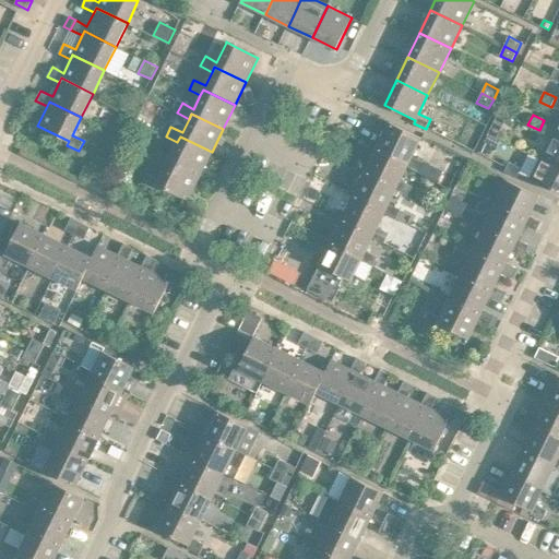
[(390,122),(378,146),(409,162),(407,166),(419,173),(424,163),(412,156),(421,138),(390,122)]
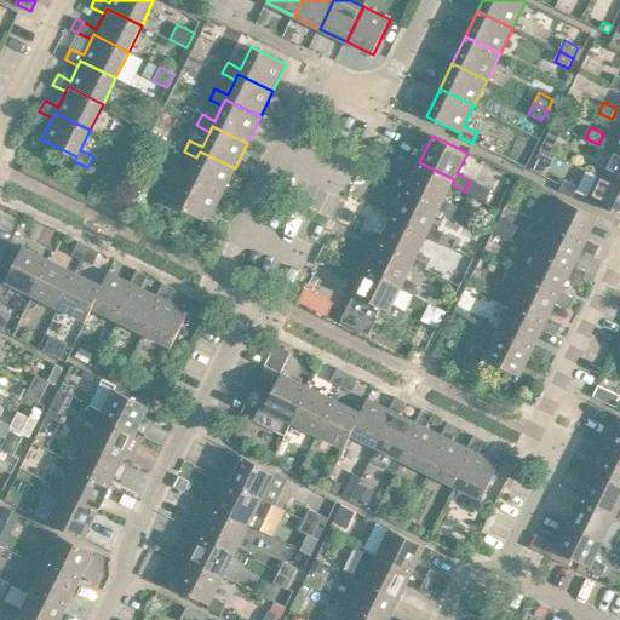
[(619,148),(614,145),(602,171),(619,179),(619,148)]
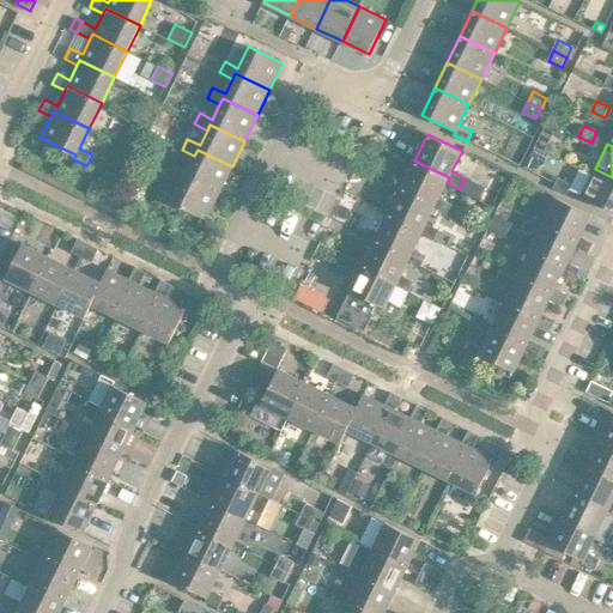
[(535,147),(532,155),(546,162),(550,155),(535,147)]
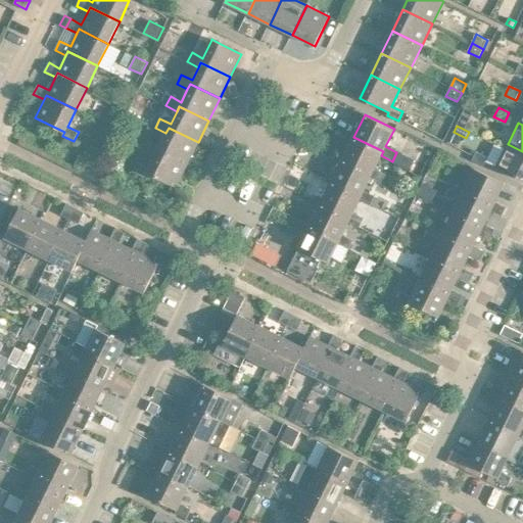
[(144,149),(155,155),(157,150),(187,164),(198,142),(169,128),(165,133),(159,146),(148,140),(144,149)]
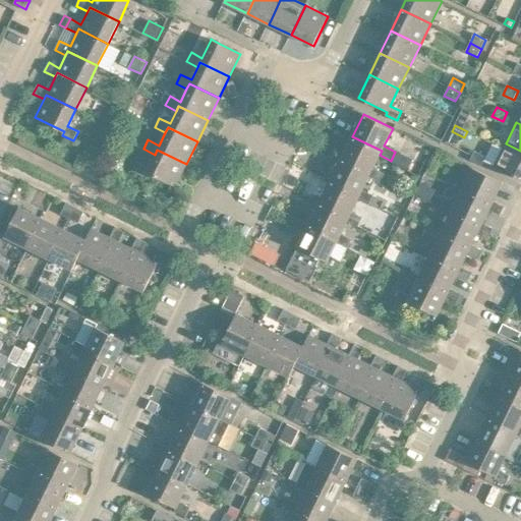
[(352,136),(341,159),(370,173),(368,177),(380,182),(384,173),(373,168),(380,155),(382,151),(352,136)]
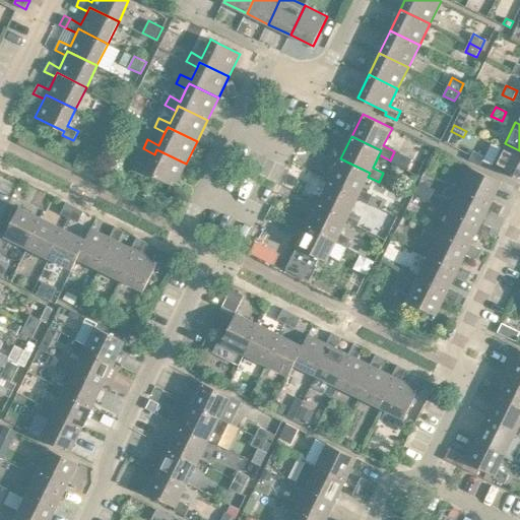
[(519,150),(505,143),(494,167),(519,179),(519,150)]
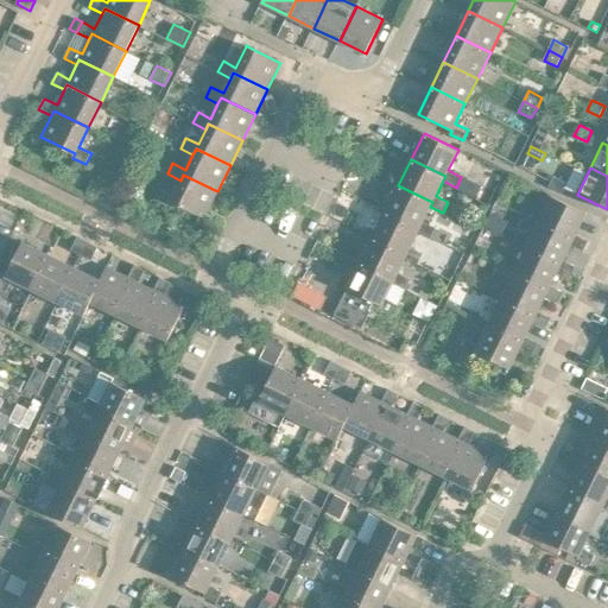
[(183,175),(181,181),(172,195),(160,189),(154,200),(168,206),(170,201),(204,217),(217,191),(183,175)]
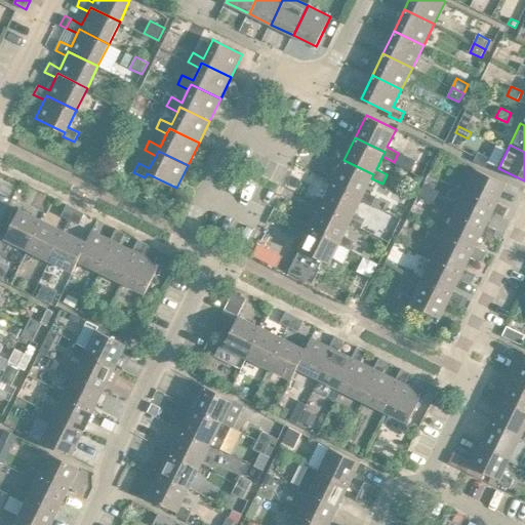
[(489,157),(478,152),(474,161),(485,166),(489,157)]
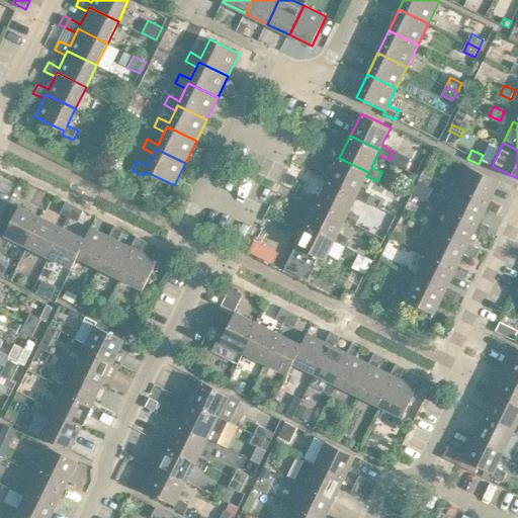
[(393,151),(389,160),(401,166),(406,157),(393,151)]
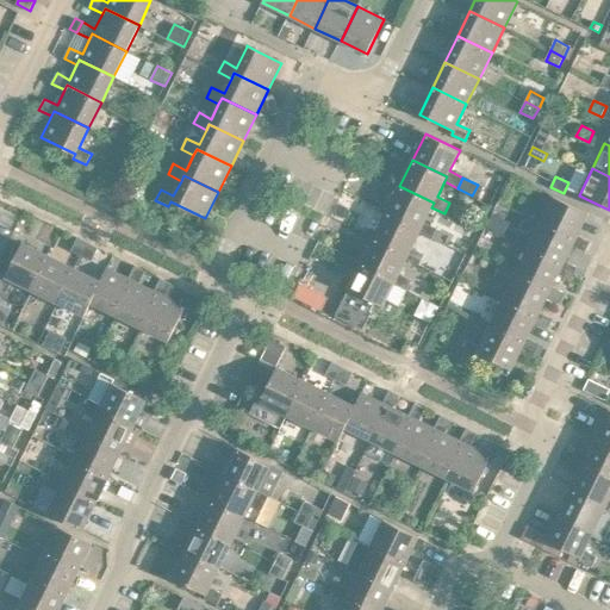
[(399,186),(387,211),(422,228),(419,232),(431,240),(437,229),(424,223),(431,207),(434,203),(399,186)]
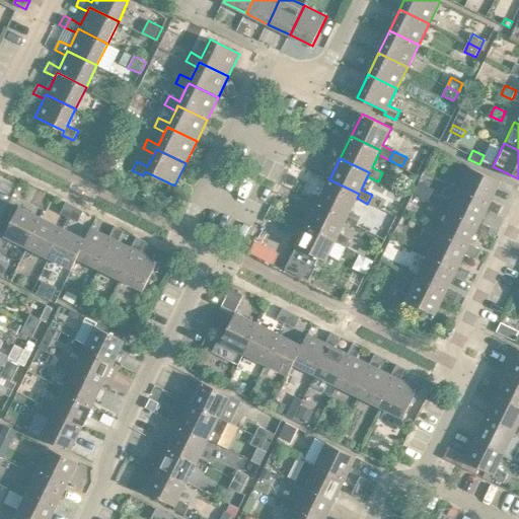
[(471,167),(460,190),(490,205),(487,209),(498,215),(502,206),(492,200),(501,181),(471,167)]
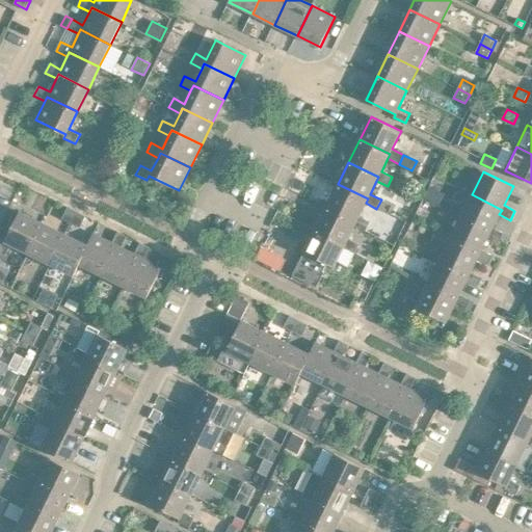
[(338,184),(326,207),(356,221),(354,225),(366,231),(370,221),(360,216),(366,203),(368,198),(338,184)]
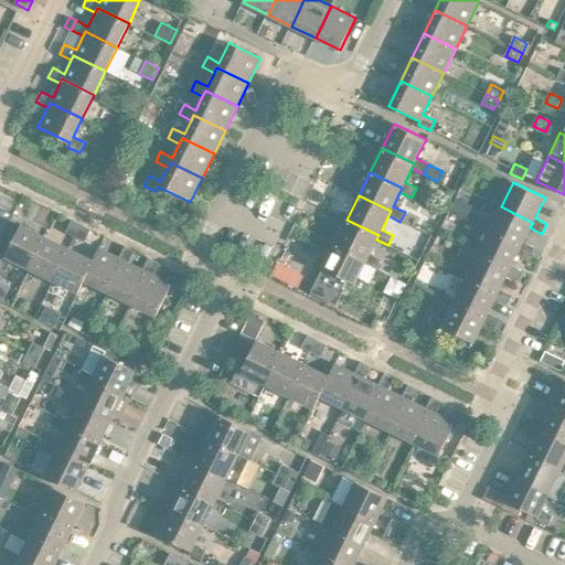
[(457,198),(450,211),(467,219),(473,205),(457,198)]
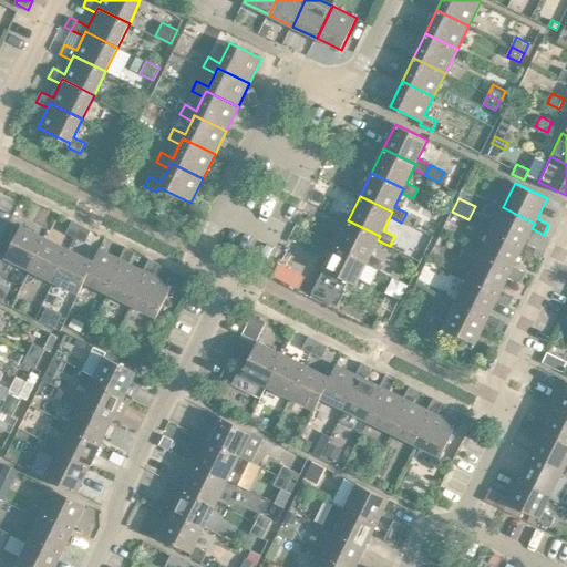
[(503,207),(491,232),(523,247),(521,253),(532,258),(537,248),(525,243),(532,228),(535,224),(503,207)]
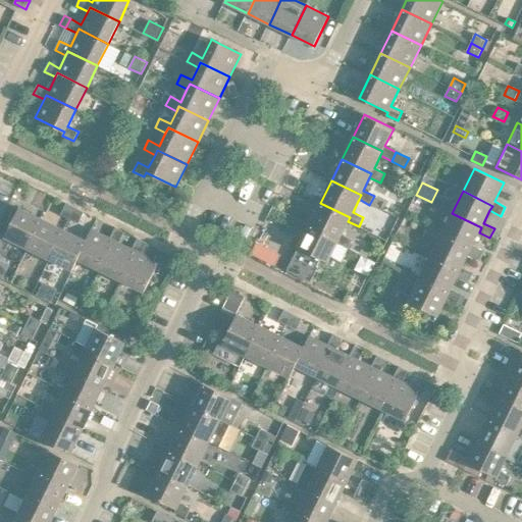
[(61,214),(69,219),(75,208),(66,203),(61,214)]
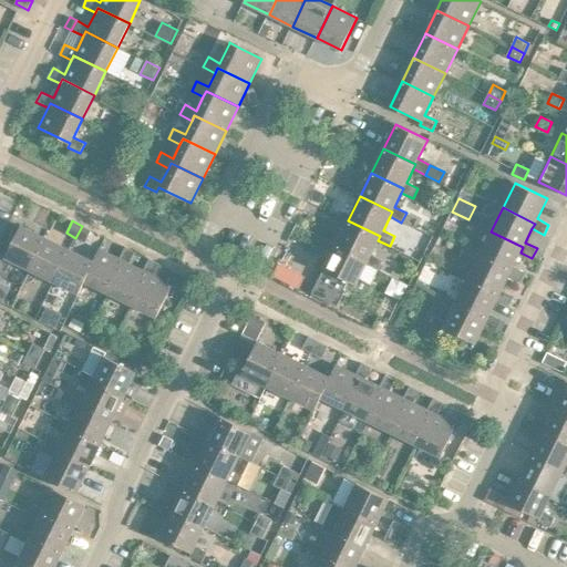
[(348,220),(337,244),(369,259),(367,265),(378,270),(383,260),(371,255),(378,240),(380,236),(348,220)]
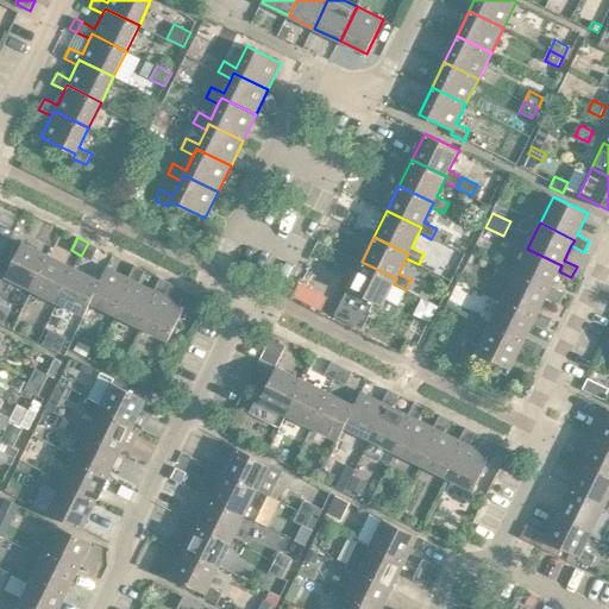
[(13,281),(32,290),(50,256),(23,243),(6,276),(2,275),(0,278),(0,289),(6,293),(13,281)]
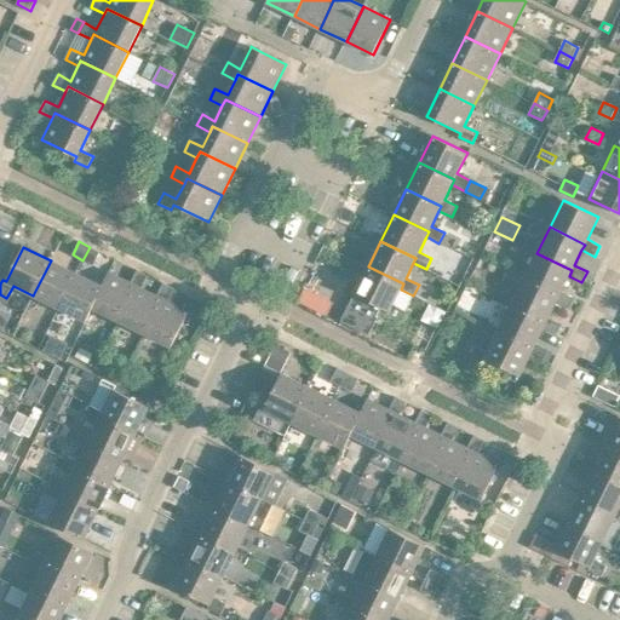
[(90,247),(82,260),(93,265),(101,252),(90,247)]
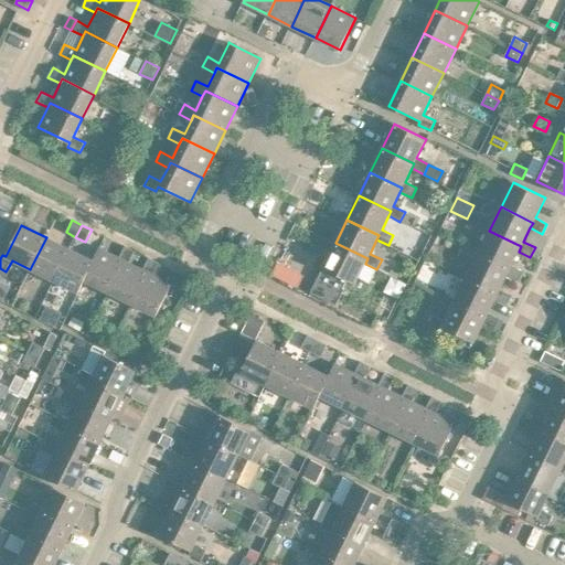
[(489,231),(478,254),(510,270),(507,276),(519,281),(523,272),(512,266),(519,252),(521,246),(489,231)]
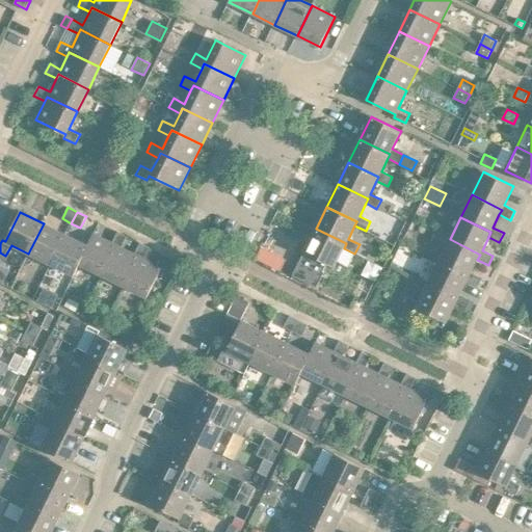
[(28,254),(51,264),(65,234),(44,223),(28,254)]
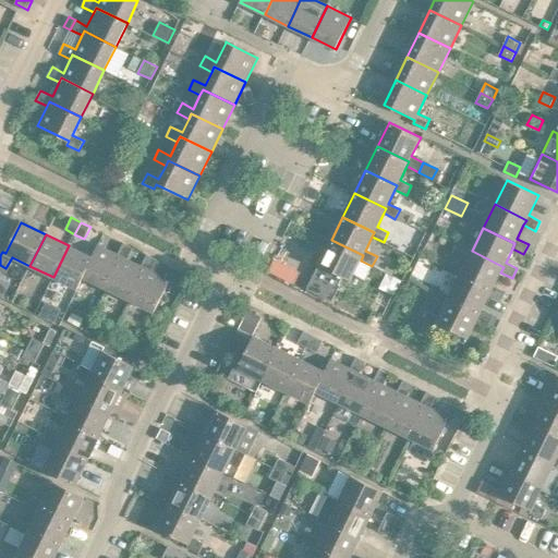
[(363,255),(331,240),(319,265),(350,280),(349,283),(361,289),(365,279),(353,274),(361,261),(363,255)]
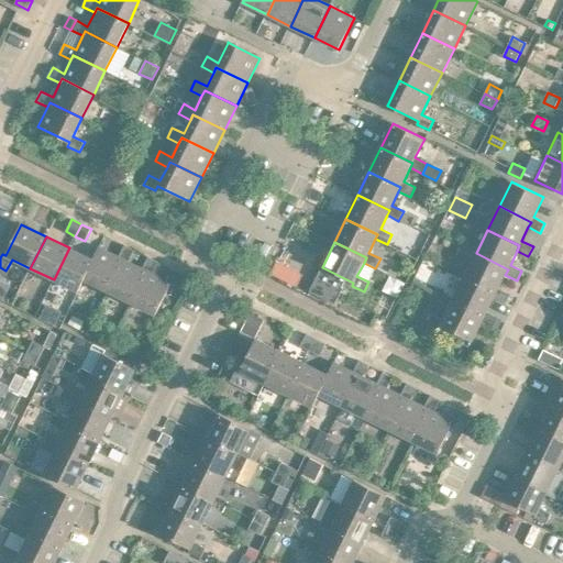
[(84,279),(85,279),(108,291),(123,260),(129,262),(134,250),(124,245),(119,257),(99,247),(92,260),(94,260),(84,279)]
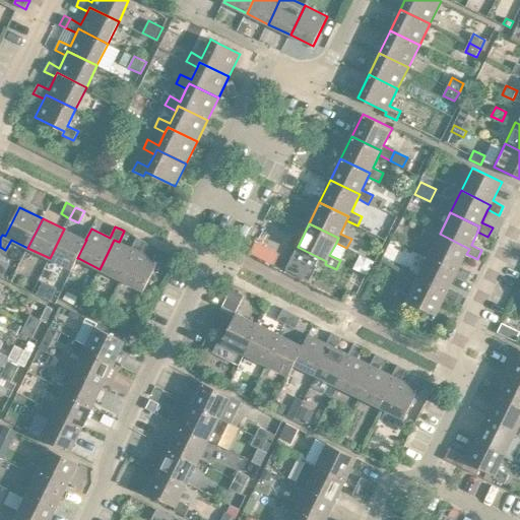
[(72,269),(78,258),(77,258),(86,240),(85,240),(64,229),(50,258),(72,269)]
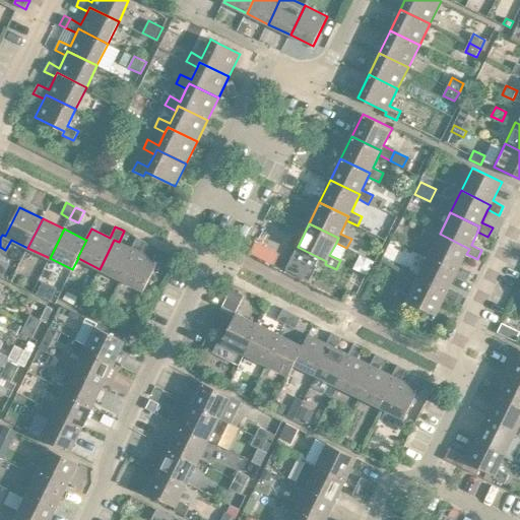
[(440,234),(429,256),(458,270),(456,275),(466,280),(471,271),(460,266),(466,254),(469,249),(440,234)]
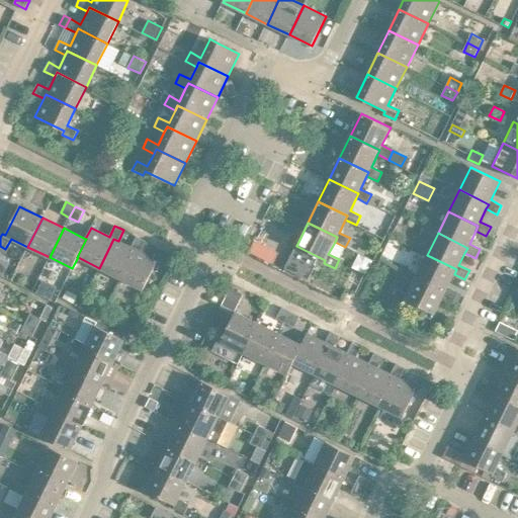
[(99,268),(120,278),(136,249),(140,252),(146,241),(137,237),(131,247),(118,241),(113,239),(99,268)]
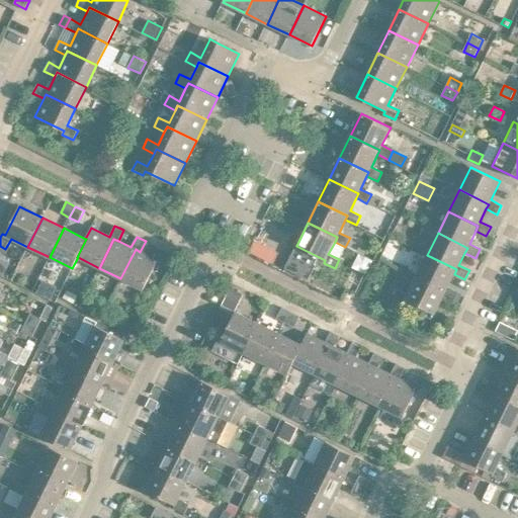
[(136,249),(120,278),(144,289),(158,261),(162,263),(167,252),(158,247),(153,258),(140,252),(136,249)]
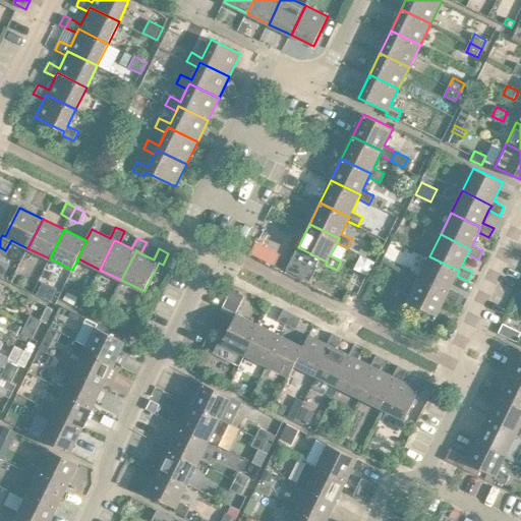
[(361,255),(354,269),(367,275),(373,262),(361,255)]
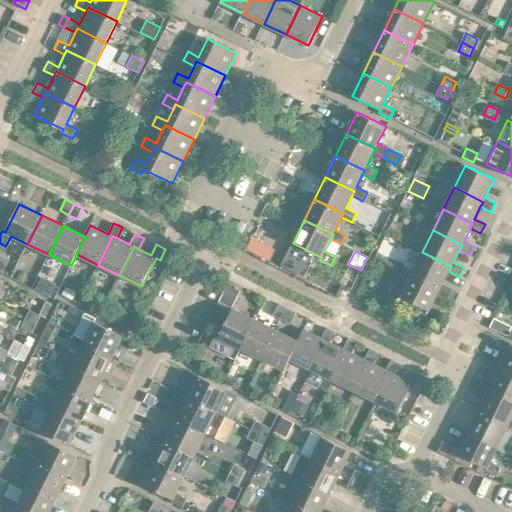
[(422,252),(411,273),(440,288),(438,293),(449,298),(453,289),(442,284),(449,271),(451,266),(422,252)]
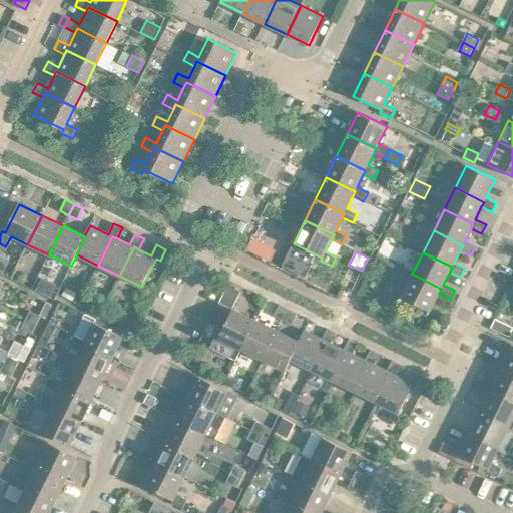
[(441,289),(412,274),(404,292),(393,287),(389,296),(400,301),(402,297),(430,311),(439,294),(441,289)]
